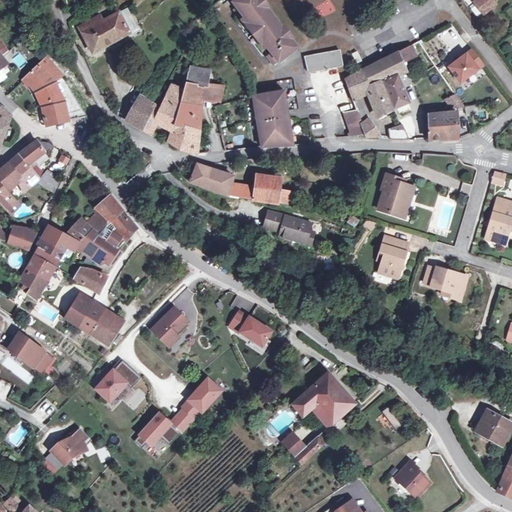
[(275,57),(270,61),(274,66),(297,48),(289,38),(291,36),(283,25),(280,27),(265,7),(267,5),(263,0),(234,0),(233,1),(234,3),(237,7),(250,24),(247,27),(259,43),(263,40),(268,47),(272,53),(275,57)]
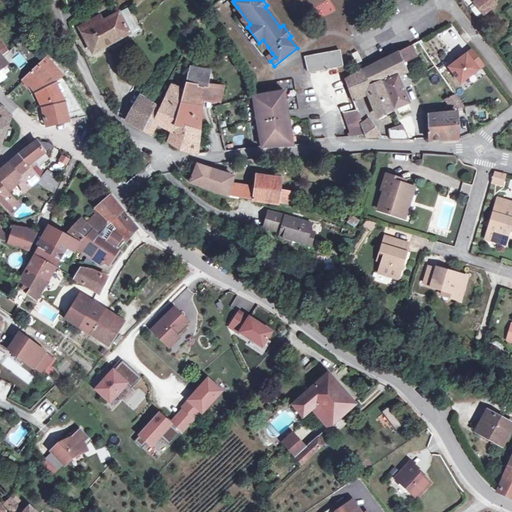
[(323,16),(335,10),(330,0),(327,0),(318,5),(323,16)]
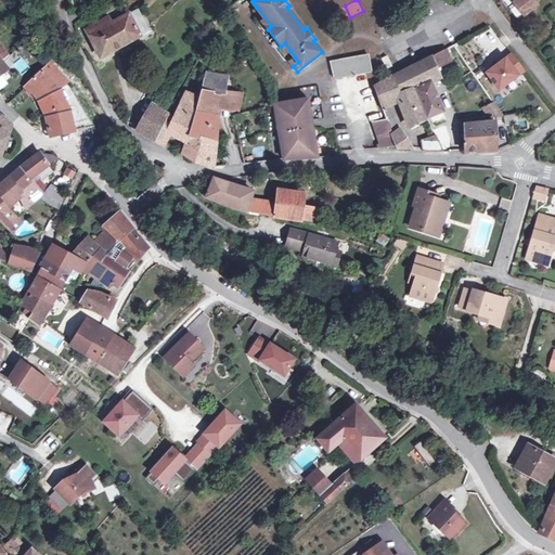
[(513,0),(515,2),(514,3),(524,15),(537,4),(532,0),(513,0)]
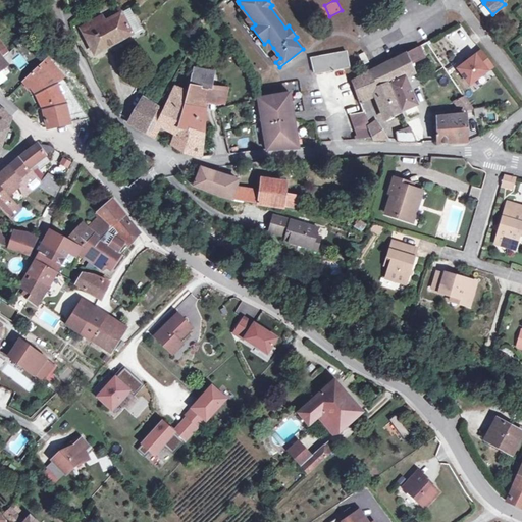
[(242,7),(239,3),(235,6),(238,10),(252,28),(255,24),(242,7)]
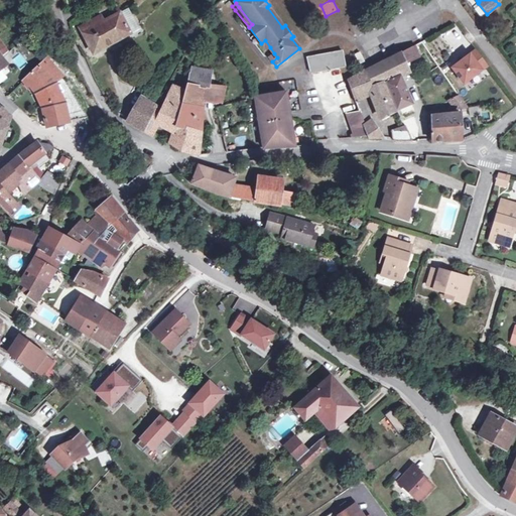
[(482,18),(487,14),(478,3),(473,7),(482,18)]
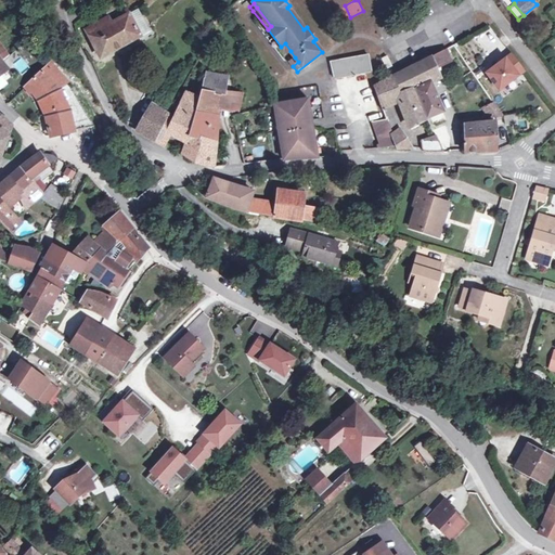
[(110,16),(86,29),(101,56),(150,30),(138,9),(113,22),(110,16)]
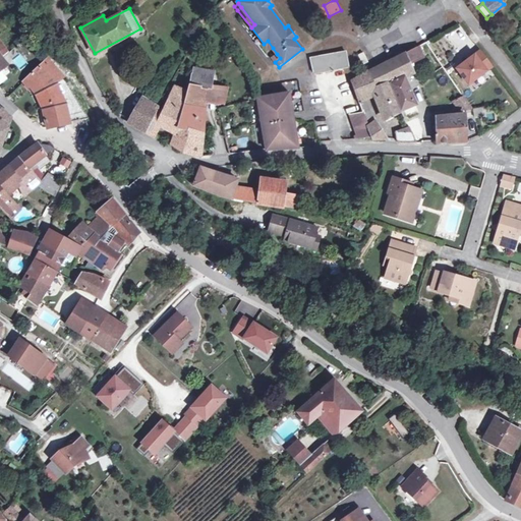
[(459,19),(427,38),(432,45),(446,37),(455,53),(472,43),(459,19)]
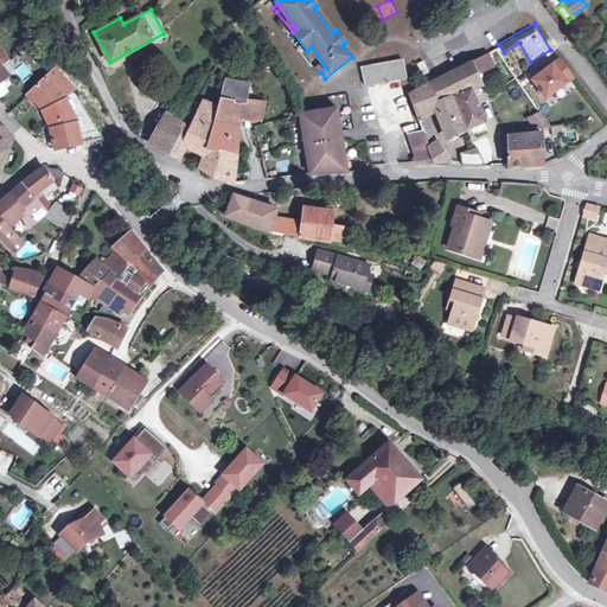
[(313,59),(318,56),(312,48),(307,51),(313,59)]
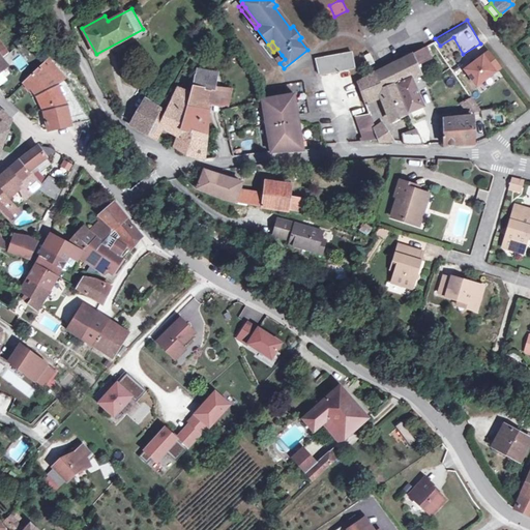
[(423,48),(410,54),(414,63),(429,56),(423,48)]
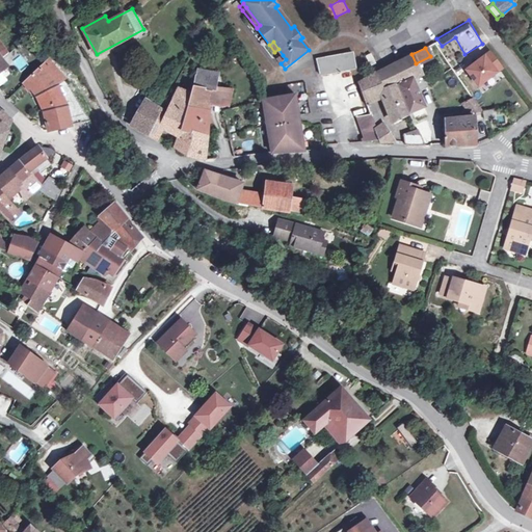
[(0,55),(3,59),(9,54),(5,49),(0,52),(0,55)]
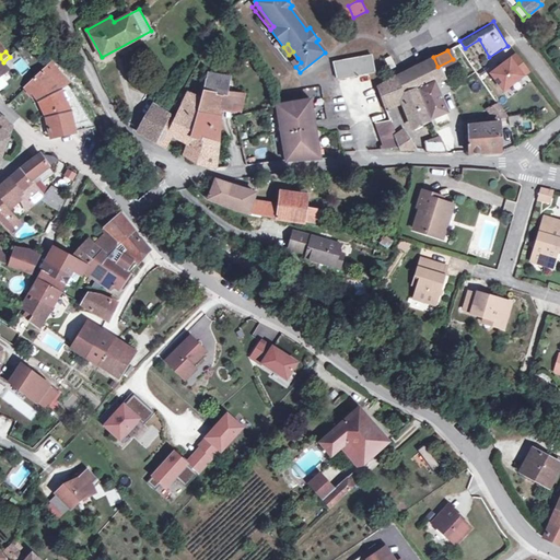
[(503,92),(532,72),(516,51),(489,71),(503,92)]
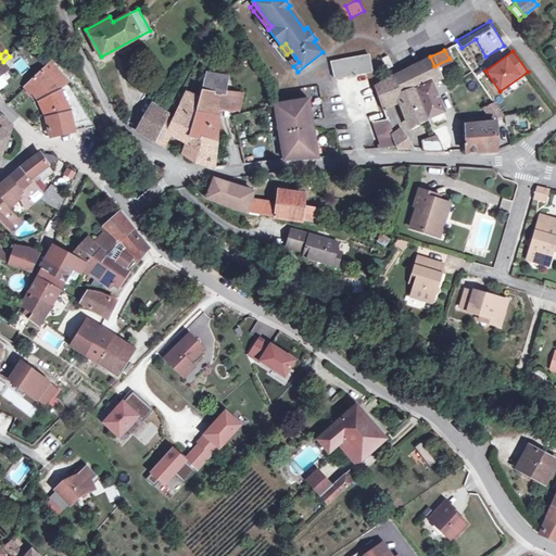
[(386,148),(395,146),(391,135),(392,134),(386,116),(383,111),(382,105),(381,105),(374,86),(370,66),(368,54),(354,57),(330,62),(343,116),(368,113),(379,143),(377,144),(377,148),(386,148)]
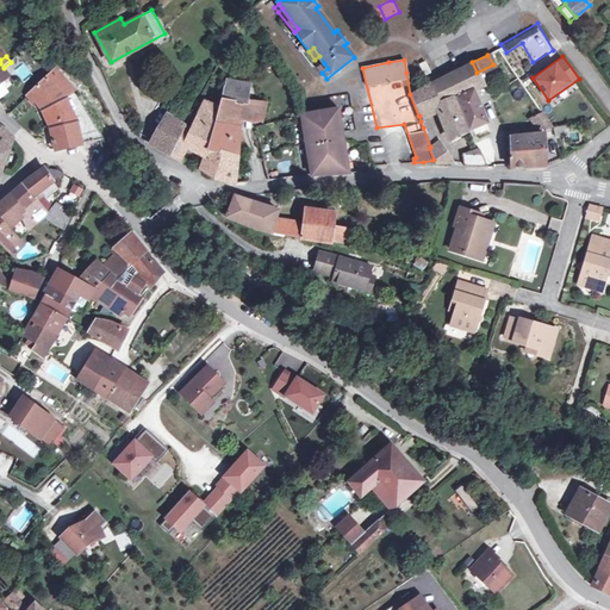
[(424,61),(418,64),(424,76),(431,73),(424,61)]
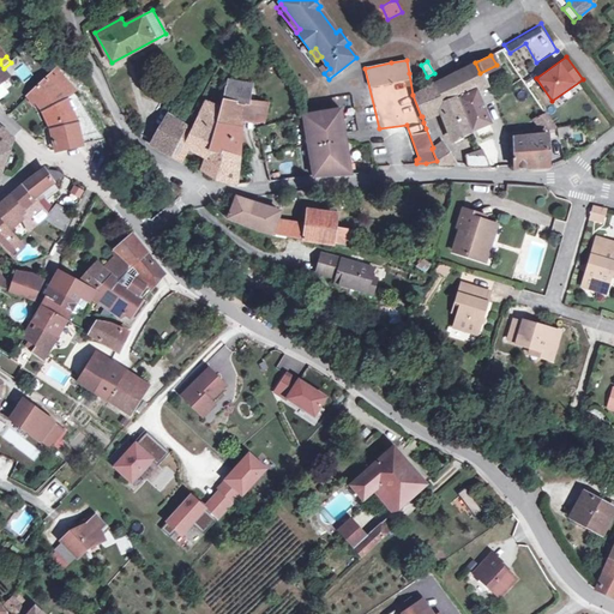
[(449,76),(457,96),(473,130),(489,122),(473,84),(483,80),(480,73),(475,62),(449,76)]
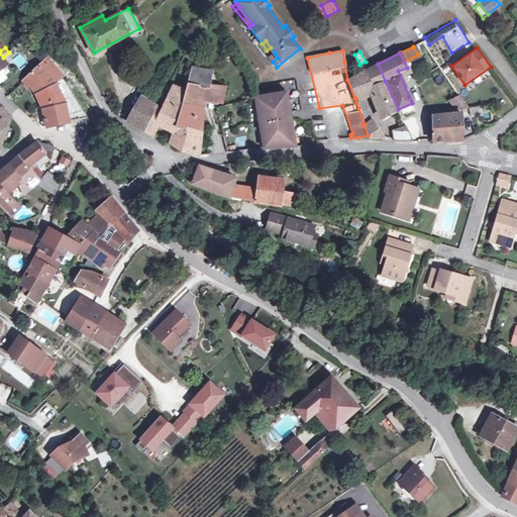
[(42,107),(46,126),(69,122),(65,102),(56,83),(63,78),(46,58),(39,65),(39,66),(27,77),(30,84),(34,91),(42,107)]
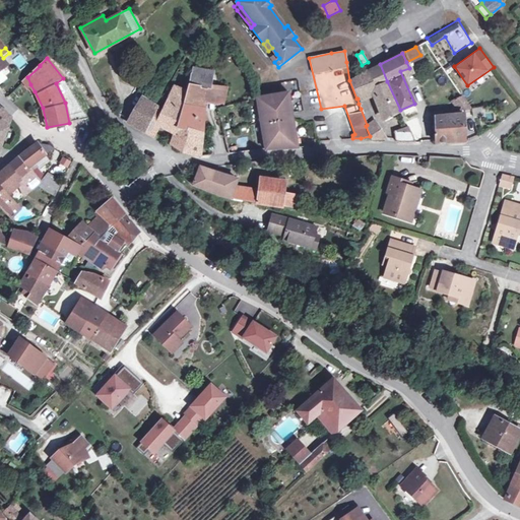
[(387,81),(380,64),(367,71),(373,87),(387,81)]
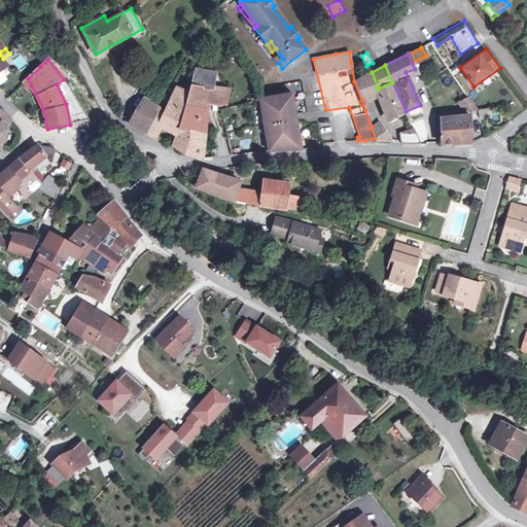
[(196,68),(194,74),(212,77),(213,73),(196,68)]
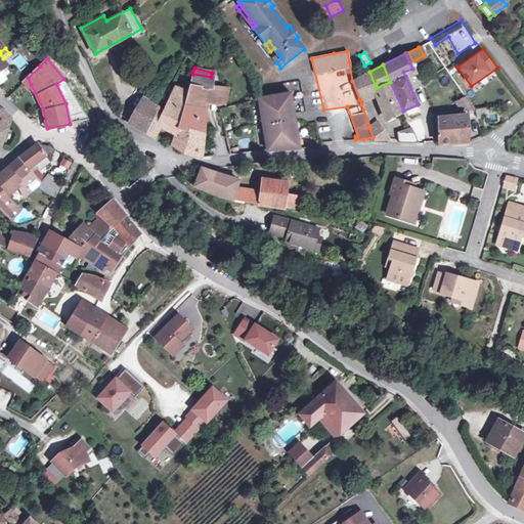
[(369,71),(352,81),(359,99),(360,99),(376,93),(387,120),(403,112),(403,111),(390,82),(376,88),(369,72),(369,71)]
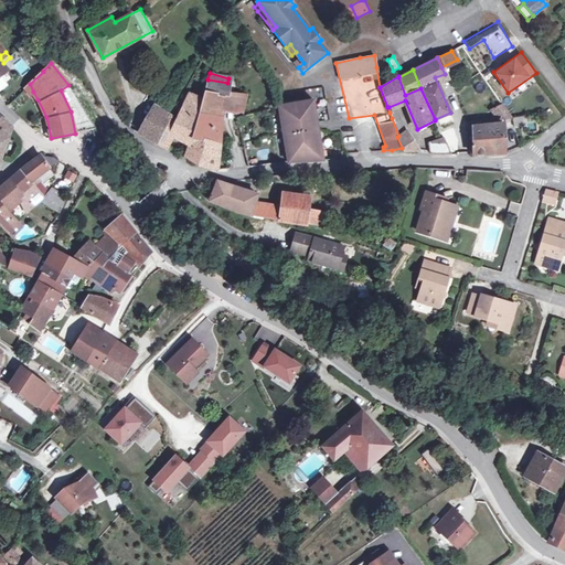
[(202,99),(192,138),(219,144),(222,110),(225,92),(227,83),(208,80),(204,95),(202,99)]
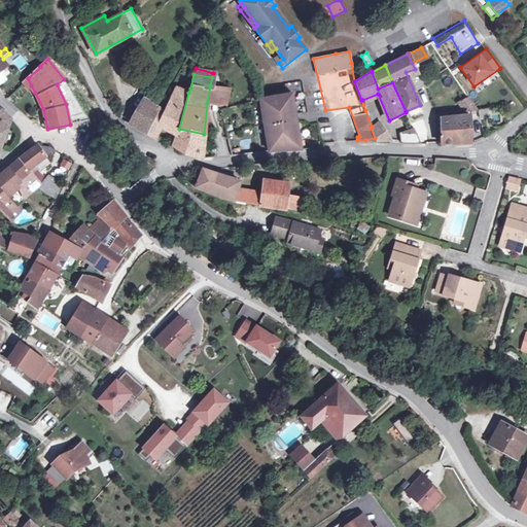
[(181,90),(188,93),(190,89),(183,84),(181,90)]
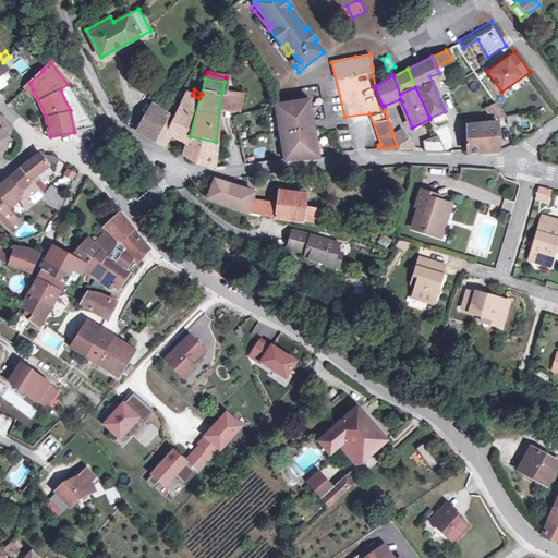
[(243,94),(222,91),(219,109),(240,111),(255,107),(253,100),(241,104),(243,94)]
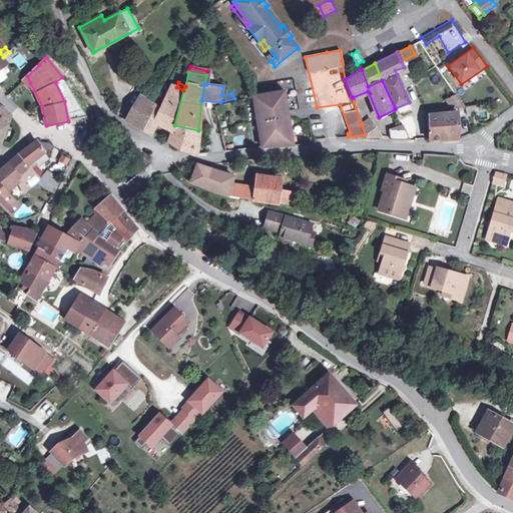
[(158,98),(164,101),(171,85),(166,84),(158,98)]
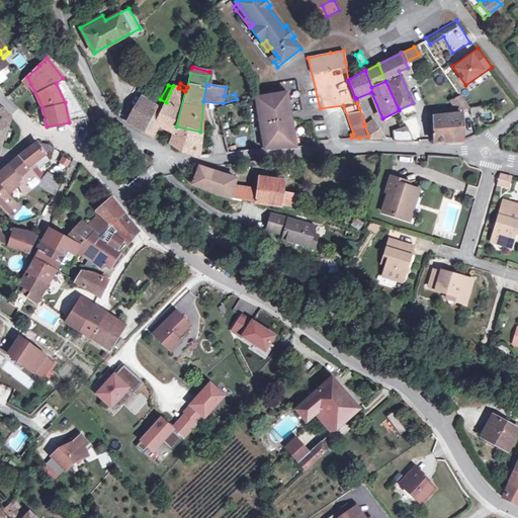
[(173,134),(176,126),(185,91),(178,88),(173,86),(166,102),(155,124),(158,125),(173,134)]
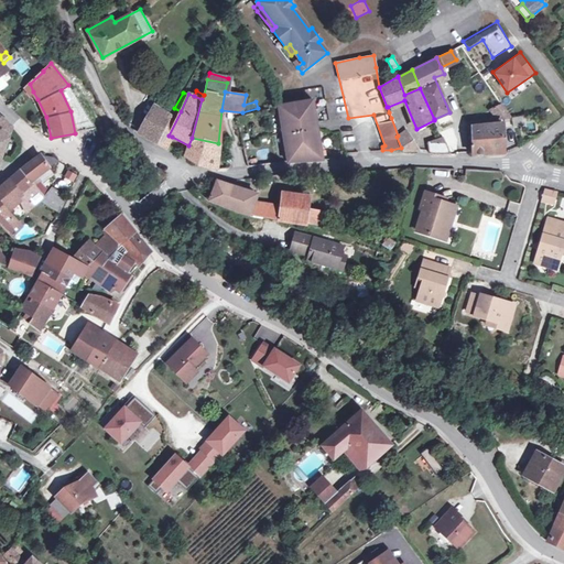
[(321,160),(312,100),(278,106),(288,162),(321,160)]
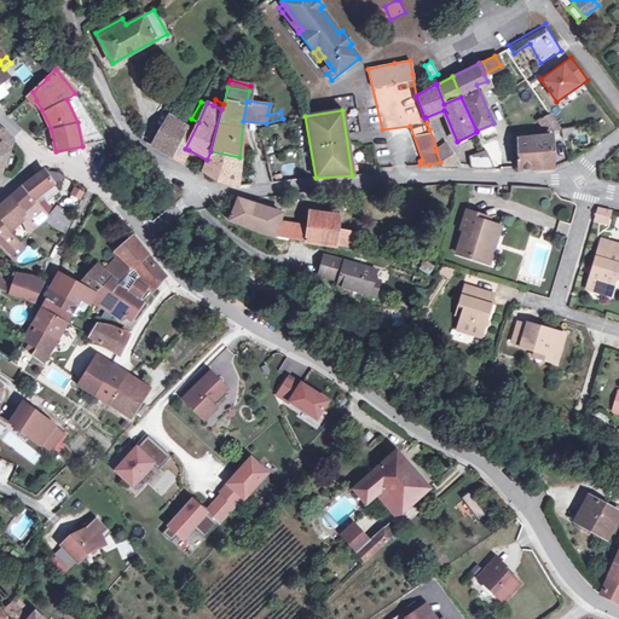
[(559,129),(550,115),(538,120),(547,132),(559,129)]
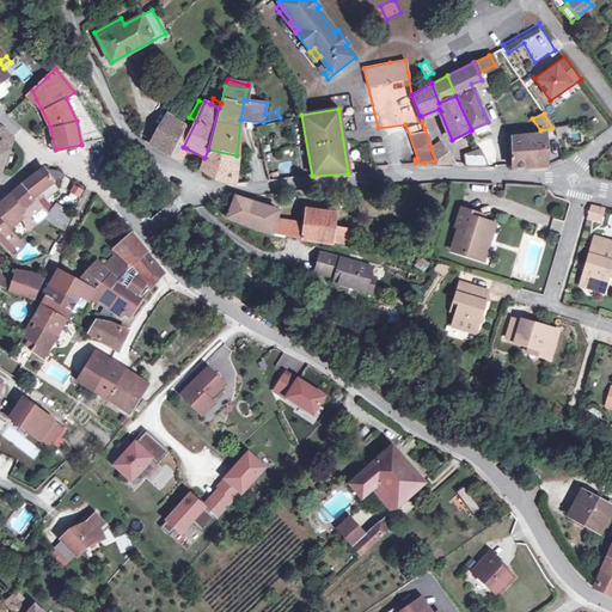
[(151,144),(170,154),(176,144),(184,126),(167,115),(151,144)]
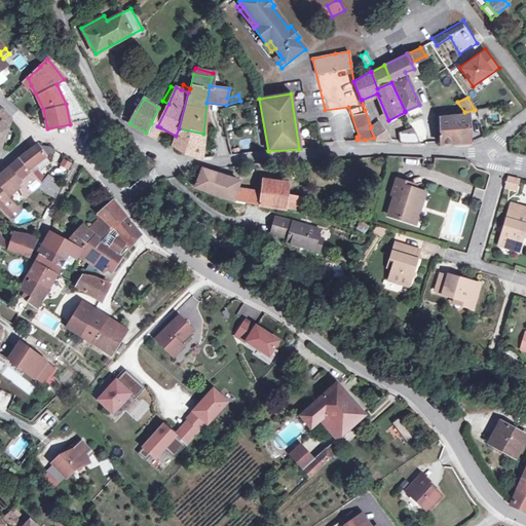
[(370,127),(374,138),(375,138),(375,141),(388,141),(389,140),(380,124),(372,107),(365,110),(371,126),(370,127)]
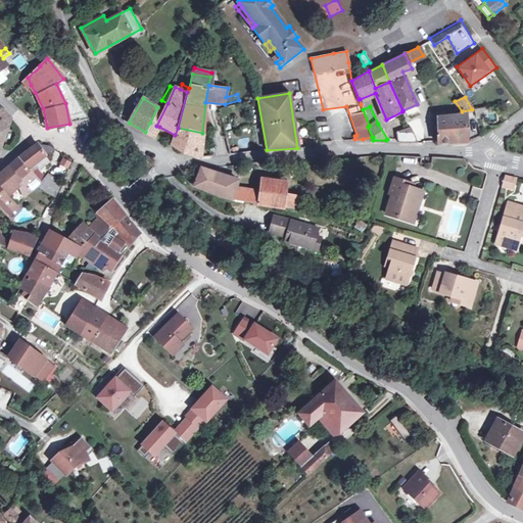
[(1,110),(0,110),(0,150),(2,147),(10,120),(1,110)]
